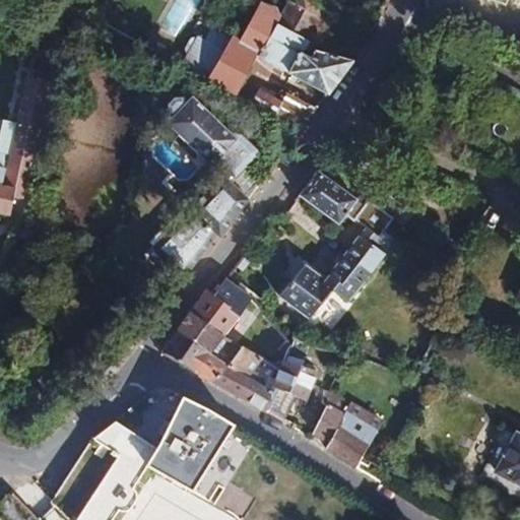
[(177,37),(196,0),(176,0),(160,28),(177,37)]
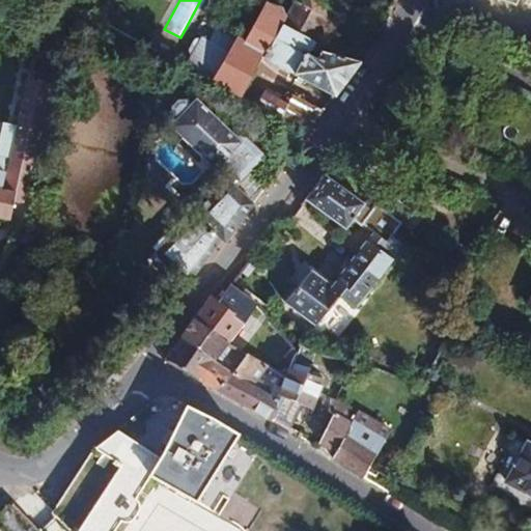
[(312,48),(361,61),(373,40),(342,25),(334,40),(319,34),(338,0),(294,0),(285,15),(286,17),(282,24),(316,42),(312,48)]
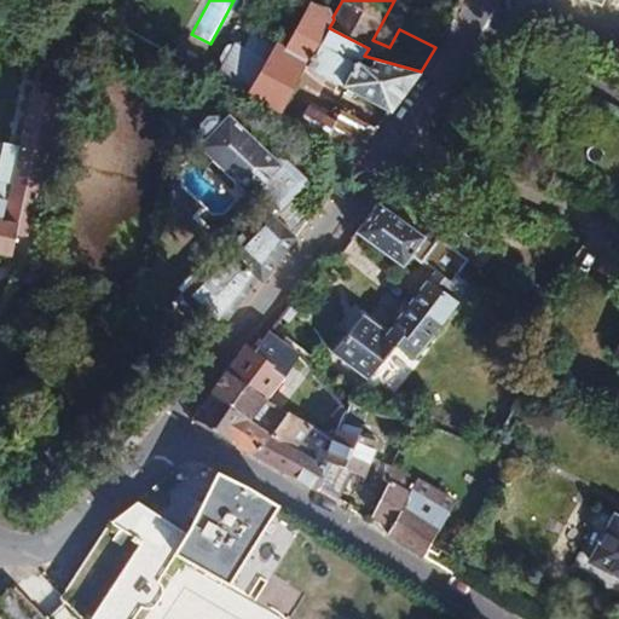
[(389,113),(421,71),(364,56),(369,48),(329,28),(334,19),(333,17),(329,9),(311,1),(285,52),(273,46),(244,29),(237,44),(236,42),(235,45),(227,46),(220,58),(223,65),(217,76),(247,92),(279,114),(304,65),(389,113)]
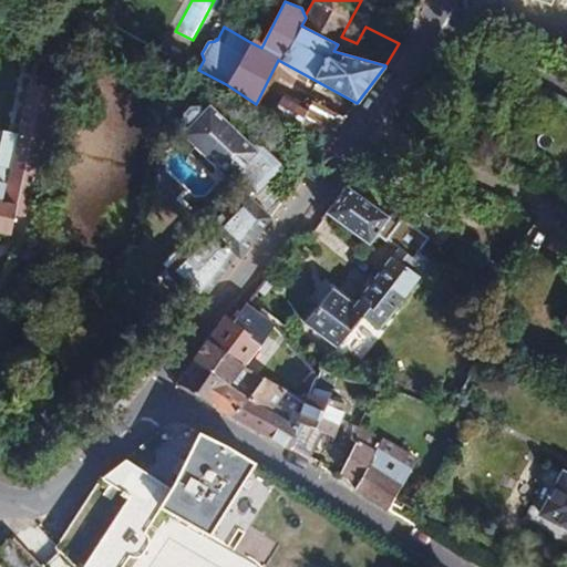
[(55,90),(29,84),(18,134),(10,169),(0,167),(0,230),(11,234),(19,243),(21,236),(44,140),(43,140),(55,90)]
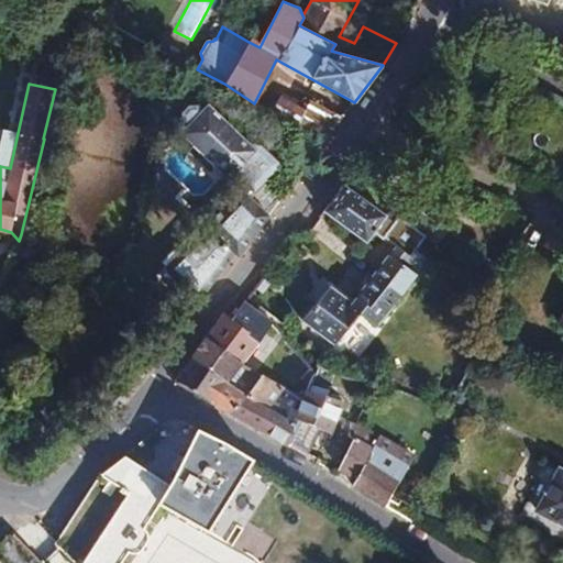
[(304,109),(291,102),(282,119),(324,143),(342,117),(312,101),(312,100),(309,99),(304,109)]
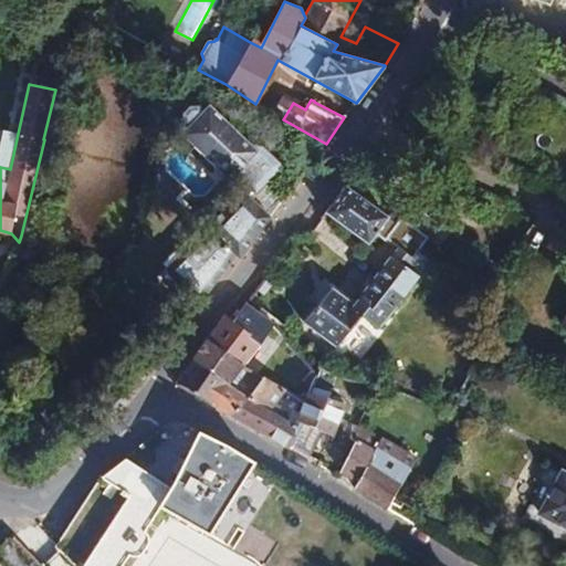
[(195,146),(218,168),(230,180),(234,175),(244,184),(202,226),(208,231),(200,238),(195,238),(166,268),(166,273),(199,305),(236,257),(239,260),(271,217),(251,198),(280,168),(280,163),(260,144),(253,144),(251,147),(209,106),(181,134),(195,146)]
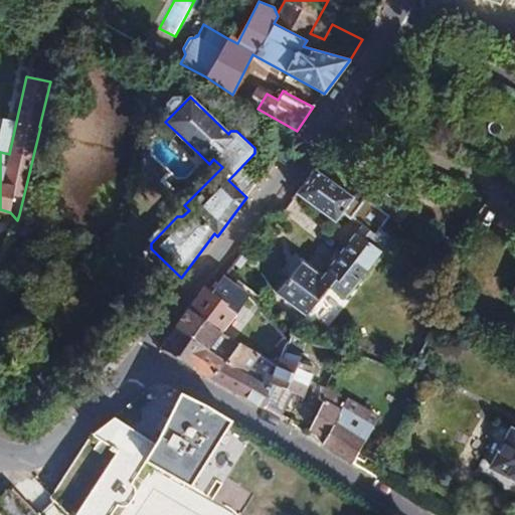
[(192,159),(198,153),(177,133),(171,139),(192,159)]
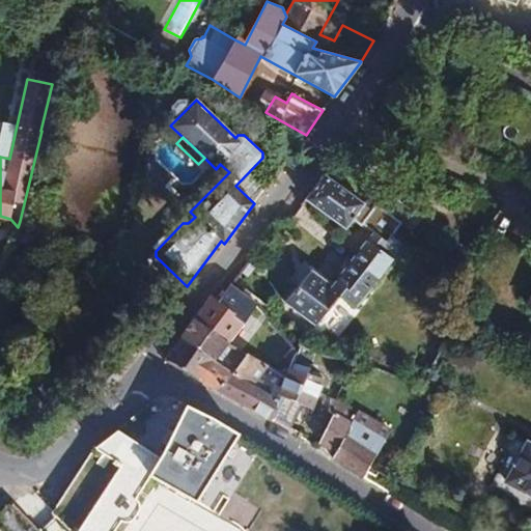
[(373,211),(323,174),(305,199),(345,228),(351,222),(353,223),(354,221),(362,227),(373,211)]
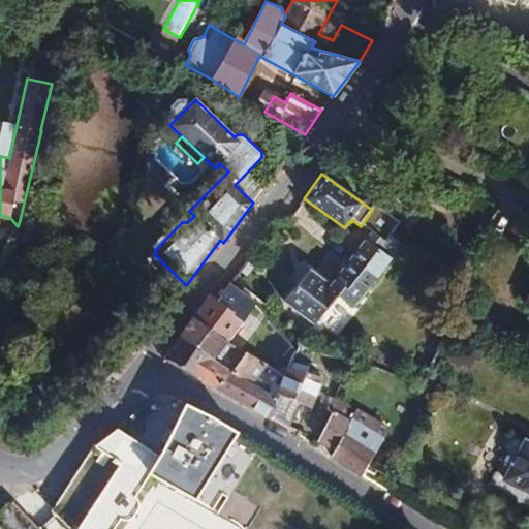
[(380,220),(372,231),(385,241),(390,236),(393,230),(380,220)]
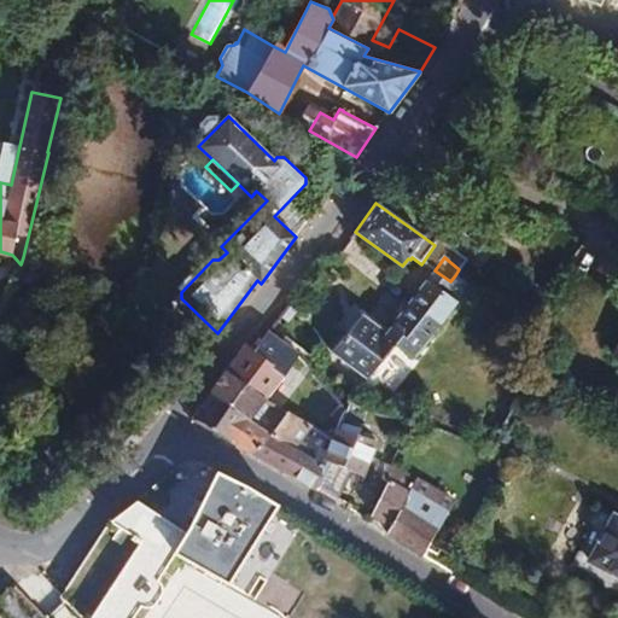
[(367,379),(396,343),(413,357),(455,303),(460,307),(473,289),(455,275),(450,281),(435,270),(427,281),(426,280),(386,333),(361,315),(331,351),(367,379)]
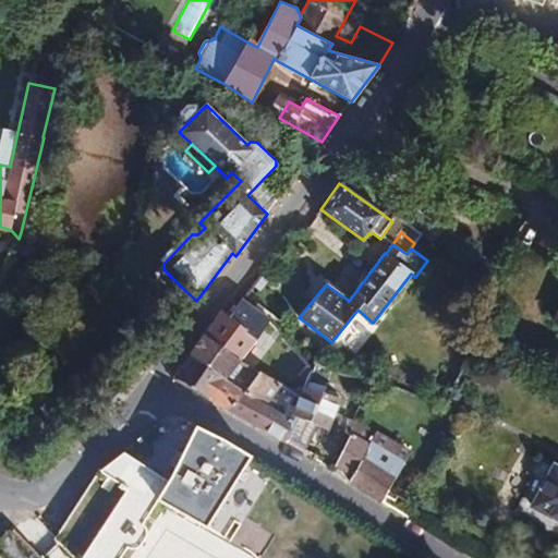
[(230,316),(228,318),(257,339),(258,337),(269,322),(241,302),(230,316)]
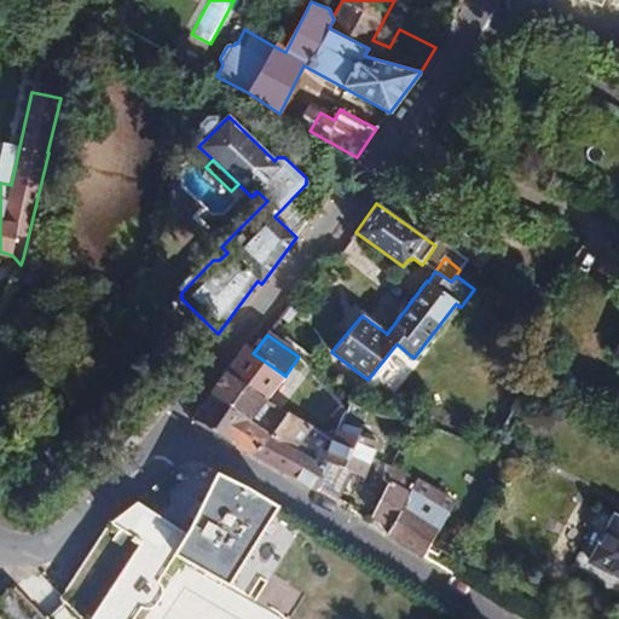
[(255,351),(246,343),(210,393),(250,420),(266,400),(276,388),(291,399),(301,383),(287,374),(285,376),(253,353),(255,351)]
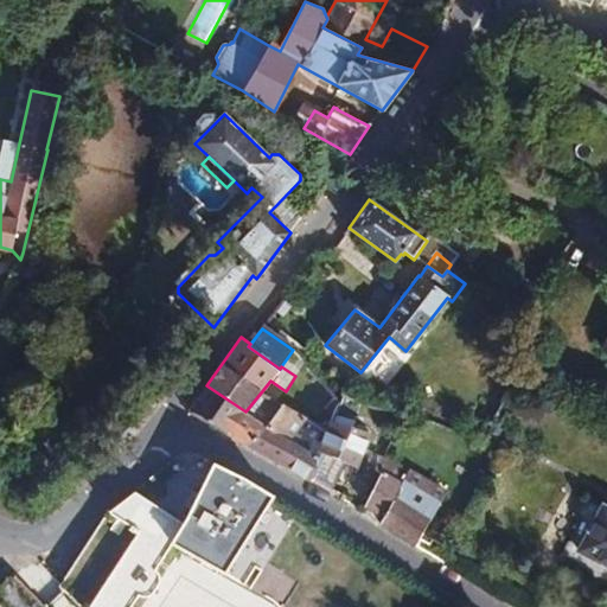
[(190,413),(249,447),(281,403),(261,393),(246,411),(206,385),(189,409),(190,413)]
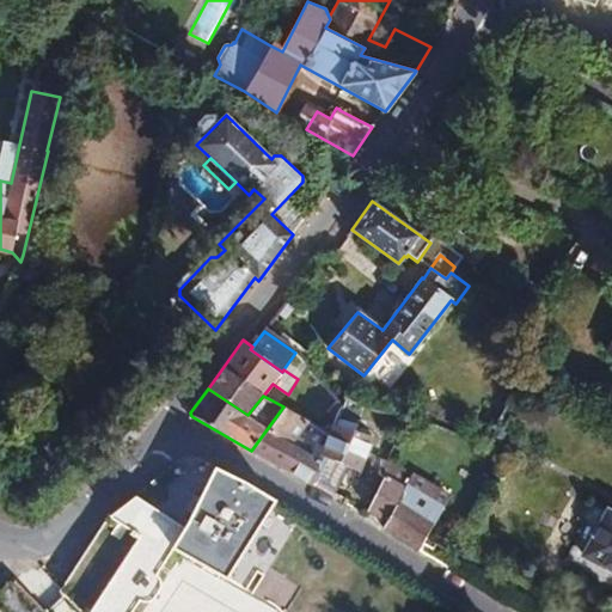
[(308,422),(283,407),(251,451),(281,467),(307,483),(317,459),(294,445),(308,422)]
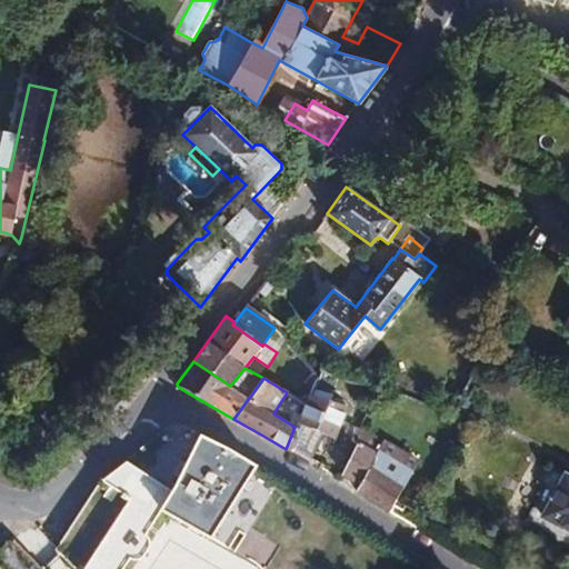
[(336,438),(347,406),(312,393),(301,425),(336,438)]
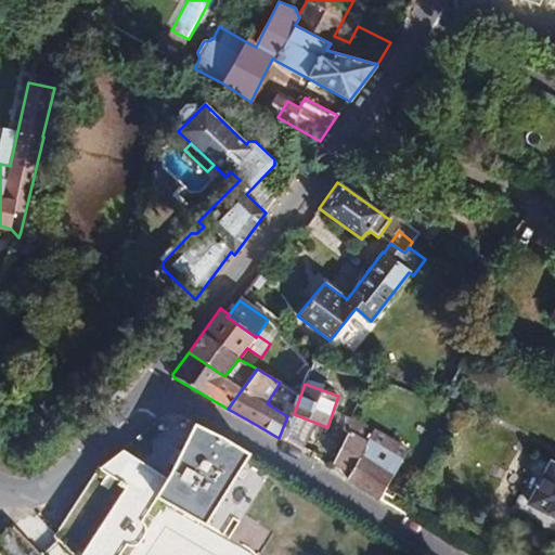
[(287,416),(279,438),(284,440),(292,418),(287,416)]
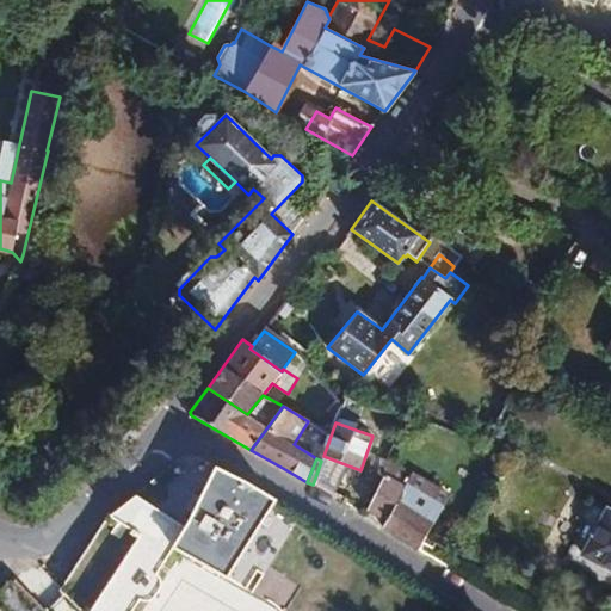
[(420,551),(431,526),(450,497),(388,462),(383,474),(387,475),(368,511),(387,522),(384,528),(420,551)]
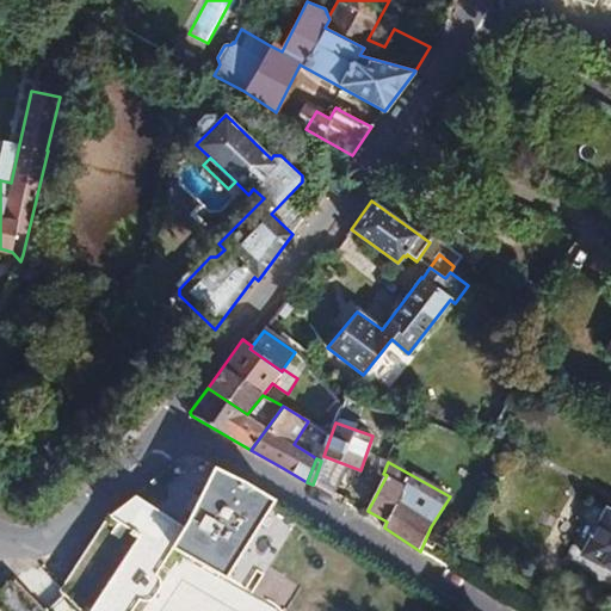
[(57,594),(74,610),(131,610),(140,599),(144,600),(153,598),(161,586),(160,578),(155,574),(172,548),(226,578),(275,499),(246,482),(215,467),(184,528),(135,495),(107,516),(57,594)]
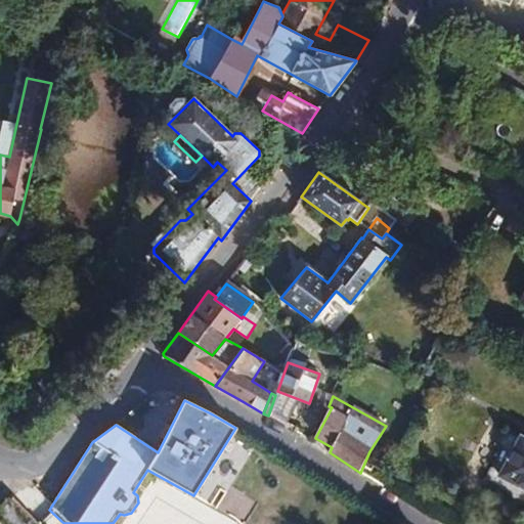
[(523,438),(520,436),(498,476),(523,489),(523,438)]
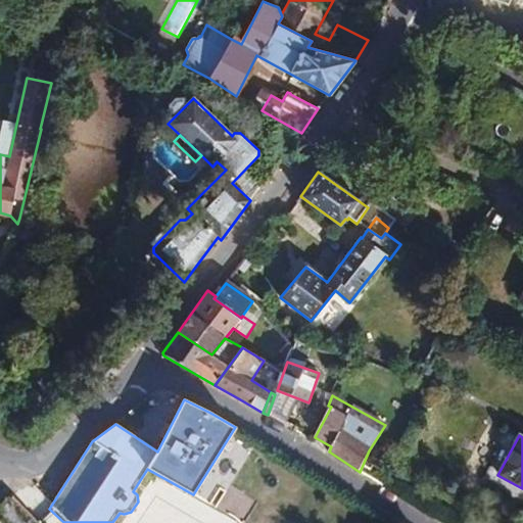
[(0,512),(10,522),(28,522),(34,518),(10,494),(0,504),(0,512)]
